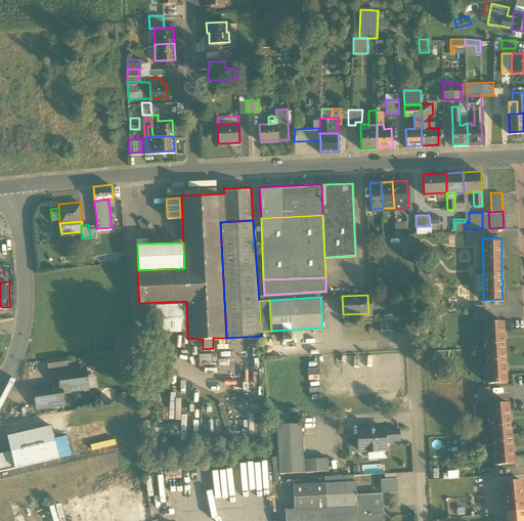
[(156,303),(157,331),(185,330),(184,302),(156,303)]
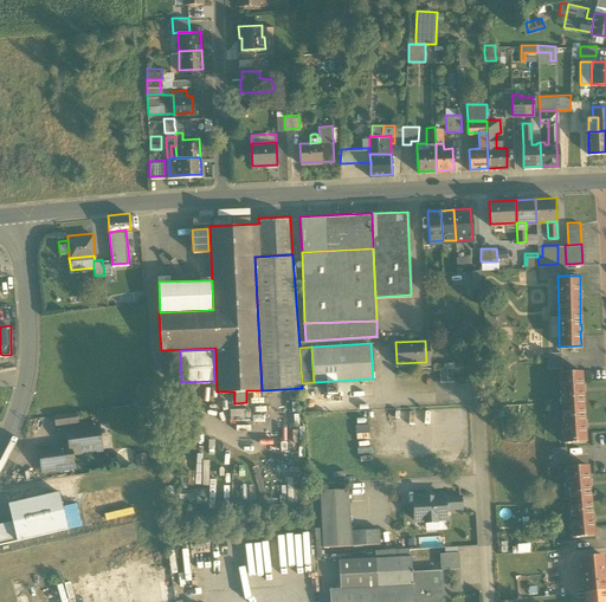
[(453,366),(439,366),(439,380),(455,379),(453,366)]
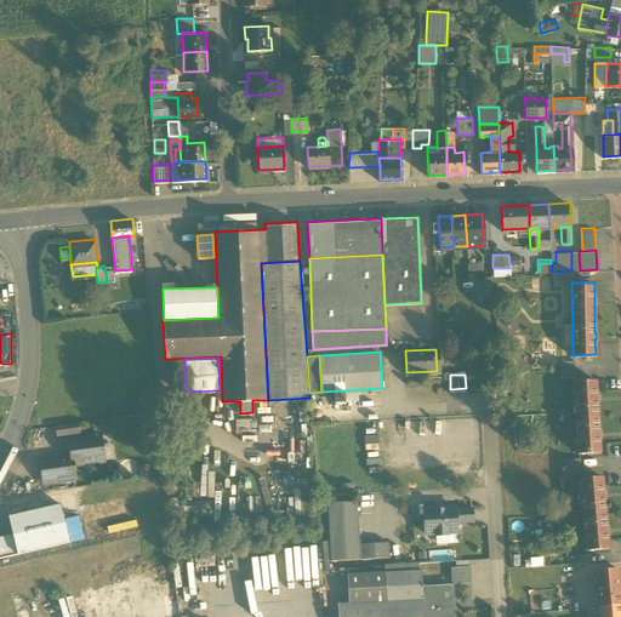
[(574,380),(577,452),(600,451),(599,435),(599,429),(597,400),(598,400),(597,394),(596,378),(574,380)]
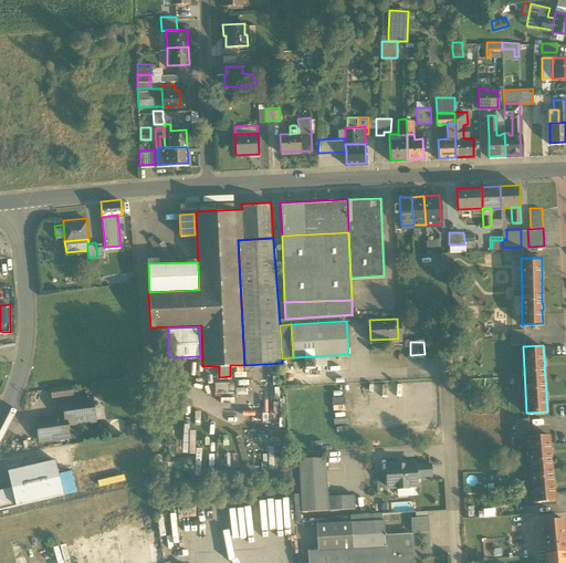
[(215,388),(227,389),(228,381),(216,379),(215,388)]
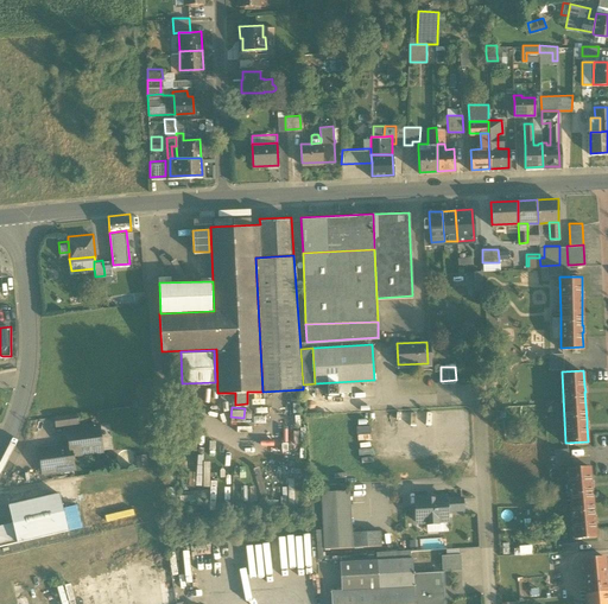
[(356,411),(356,432),(371,431),(369,409),(356,411)]
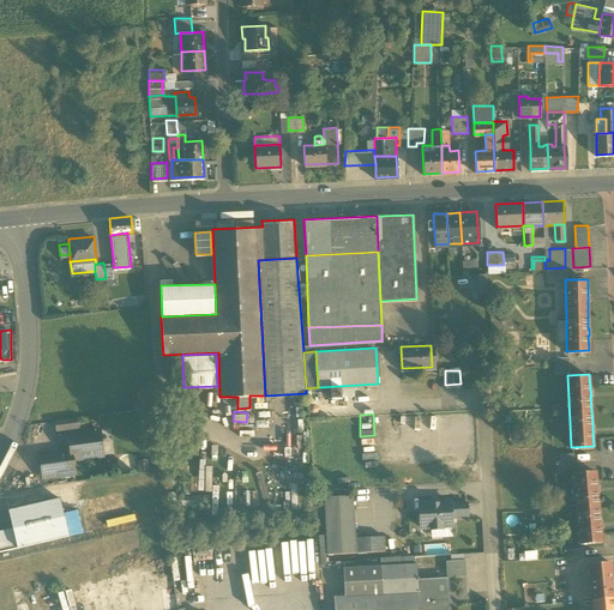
[(55,418),(56,428),(78,426),(77,416),(55,418)]
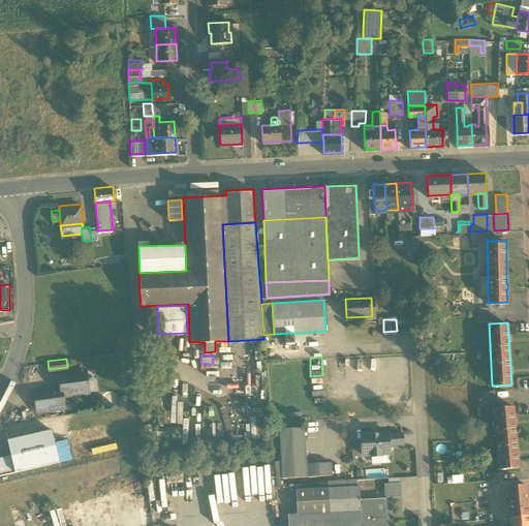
[(61,385),(62,394),(88,391),(87,380),(85,380),(84,370),(86,370),(86,369),(59,372),(61,385)]
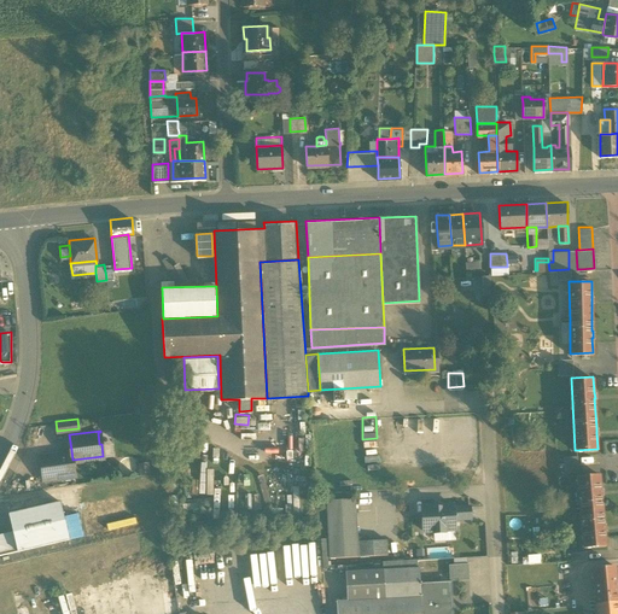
[(101,444),(103,456),(114,455),(112,443),(101,444)]
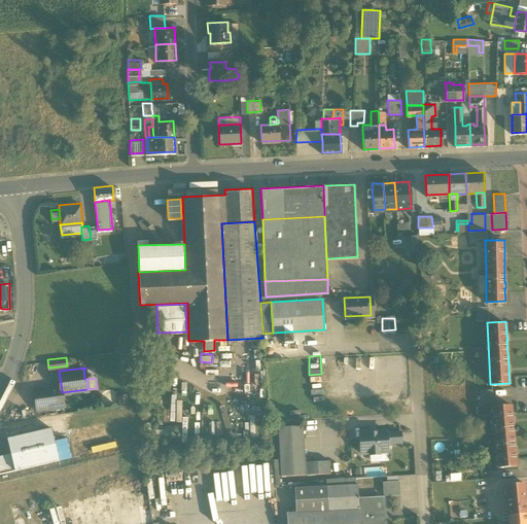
[(34,387),(37,409),(64,405),(62,392),(61,384),(34,387)]
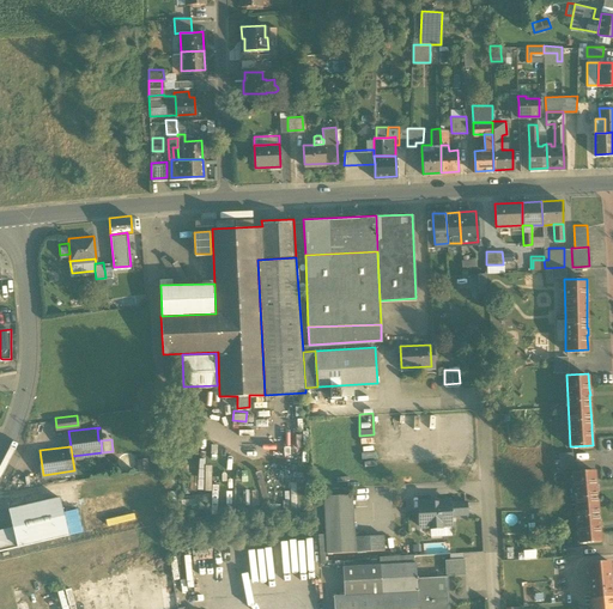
[(137,457),(138,468),(149,467),(146,456),(137,457)]
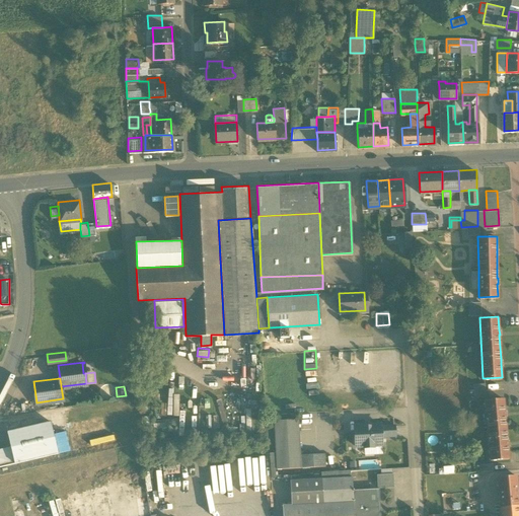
[(485,398),(490,459),(509,457),(508,445),(508,439),(507,439),(505,416),(506,415),(505,410),(503,397),(485,398)]
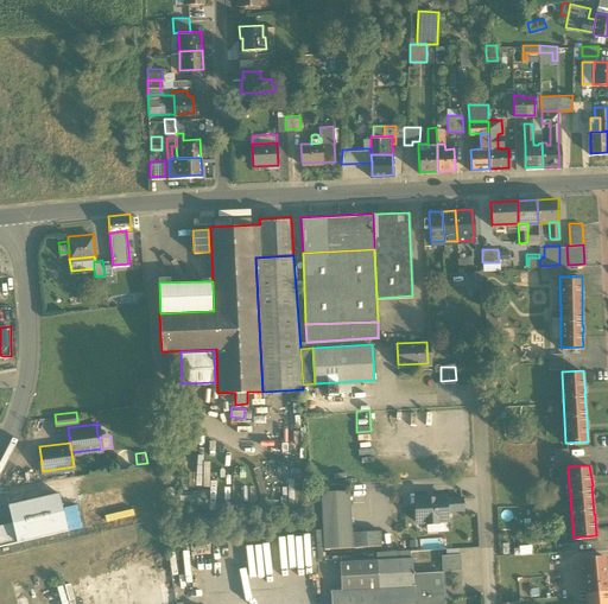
[(324,547),(353,546),(352,531),(349,489),(321,490),(324,547)]
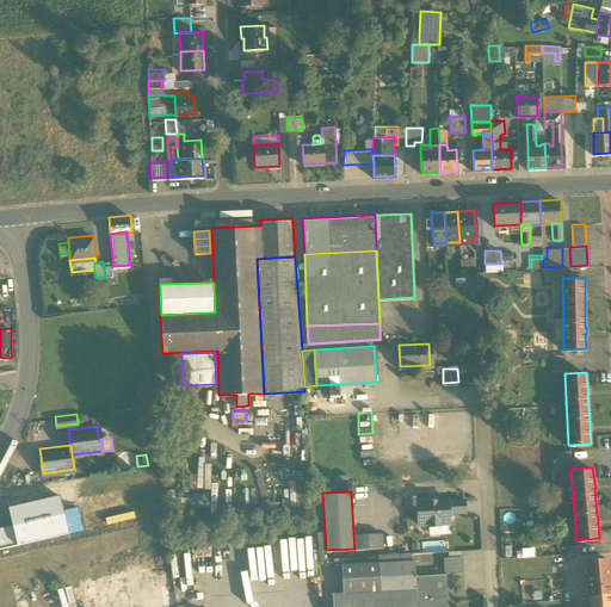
[(8,506),(12,524),(0,526),(0,546),(17,544),(68,532),(63,508),(60,494),(8,506)]
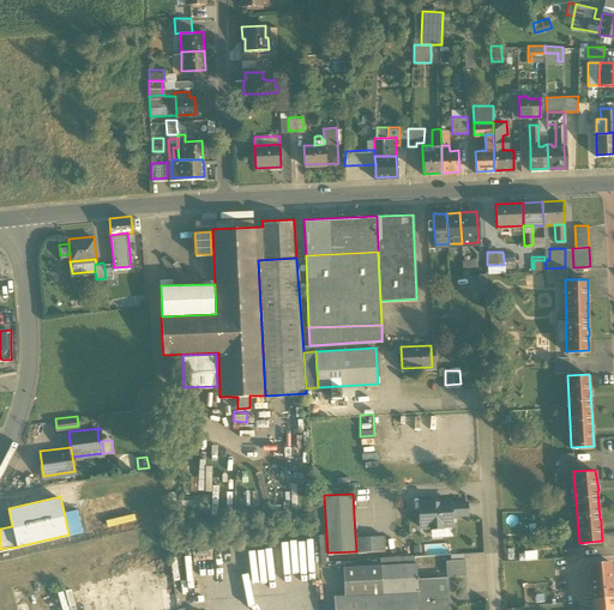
[(450,500),(419,501),(420,525),(431,525),(431,527),(441,526),(441,524),(451,524),(451,514),(450,502),(450,500)]
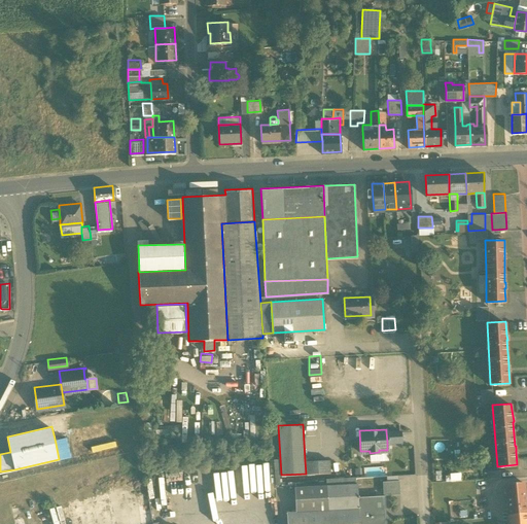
[(400,430),(386,431),(387,442),(401,441),(400,430)]
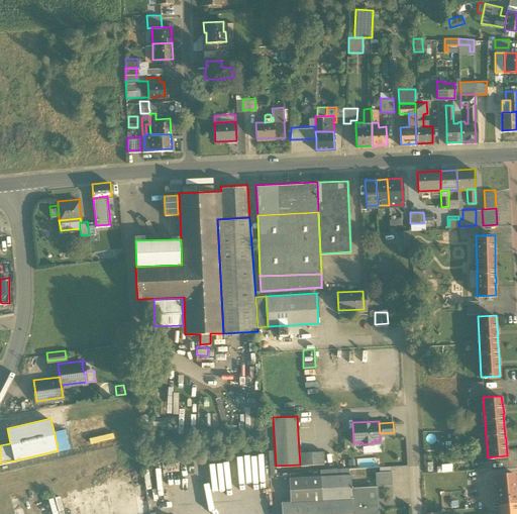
[(54,430),(58,450),(71,446),(66,427),(54,430)]
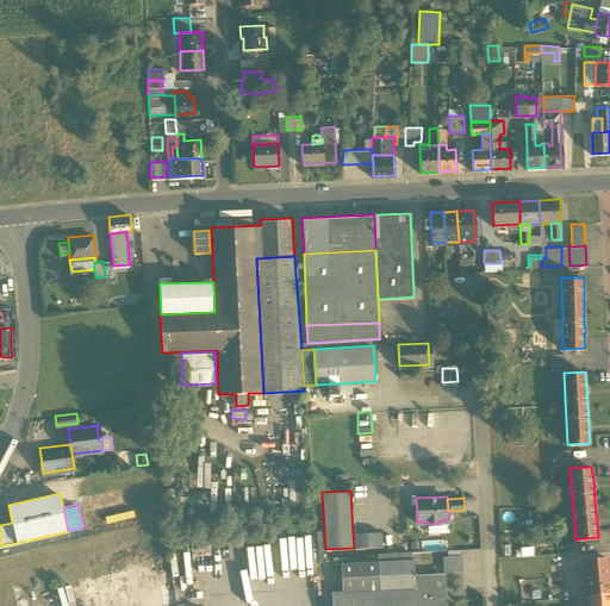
[(439,523),(428,524),(428,532),(449,531),(448,520),(439,520),(439,523)]
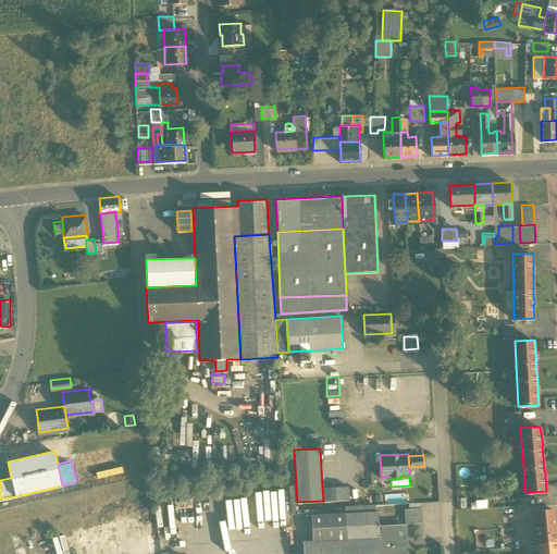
[(348,485),(322,487),(323,501),(349,499),(348,485)]
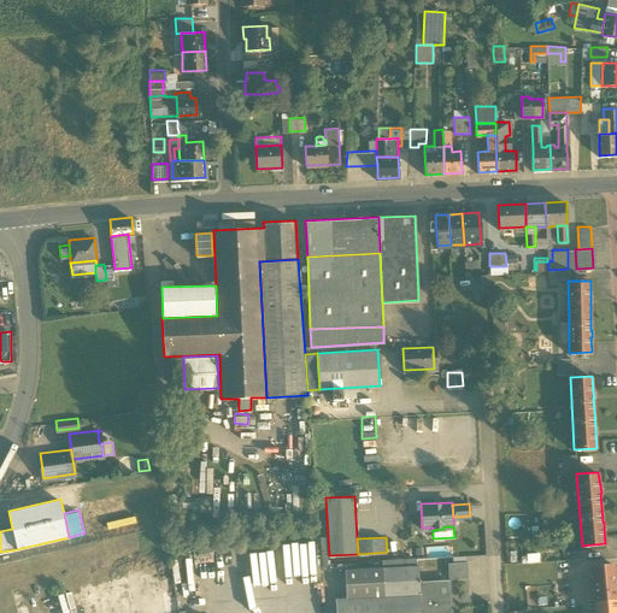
[(527,552),(528,560),(540,560),(540,550),(527,552)]
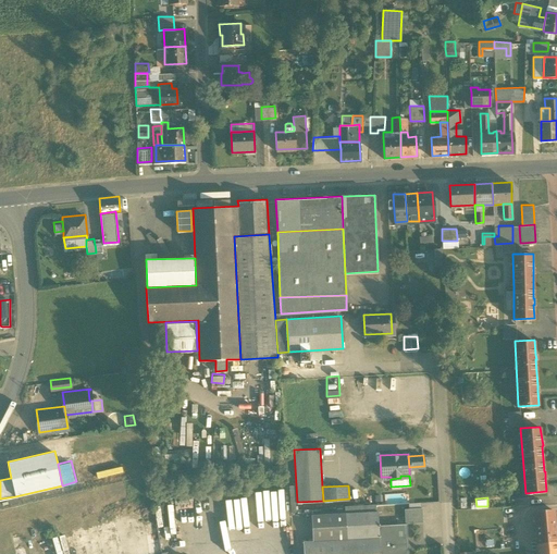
[(164,533),(173,532),(172,503),(163,503),(164,533)]
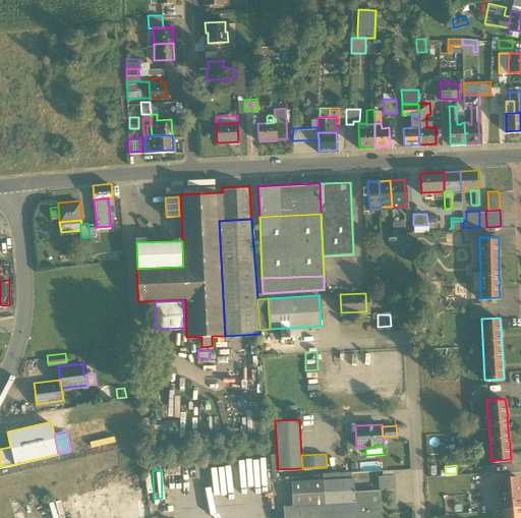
[(394,474),(383,475),(379,475),(380,487),(395,486),(394,474)]
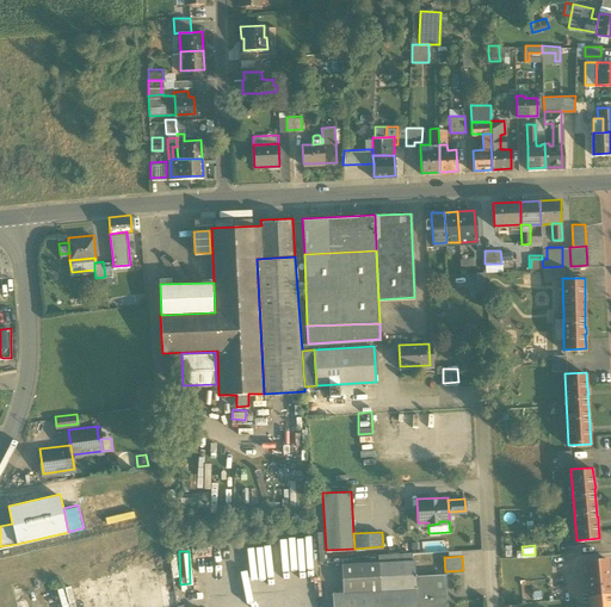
[(586,561),(588,595),(610,593),(610,580),(610,573),(609,573),(608,558),(586,561)]
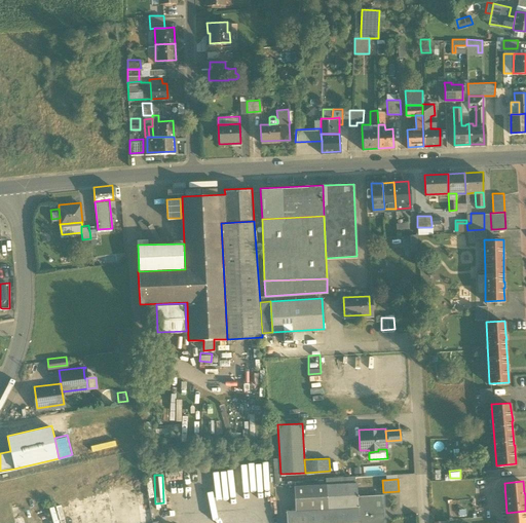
[(355,482),(336,483),(337,508),(358,507),(357,493),(357,482),(355,482)]
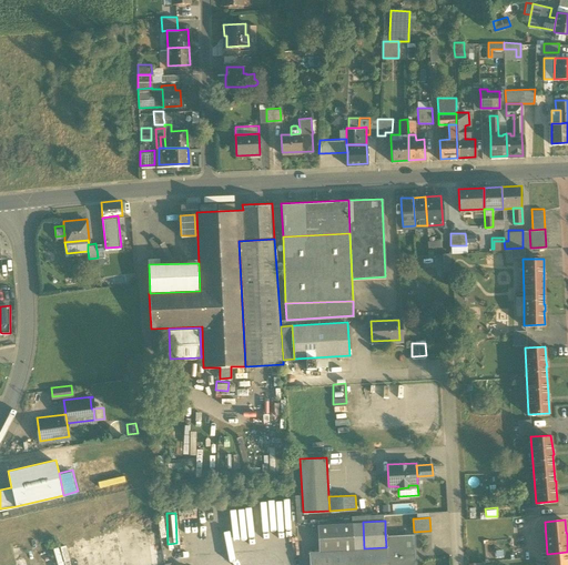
[(320,551),(364,548),(363,522),(352,522),(318,524),(320,551)]
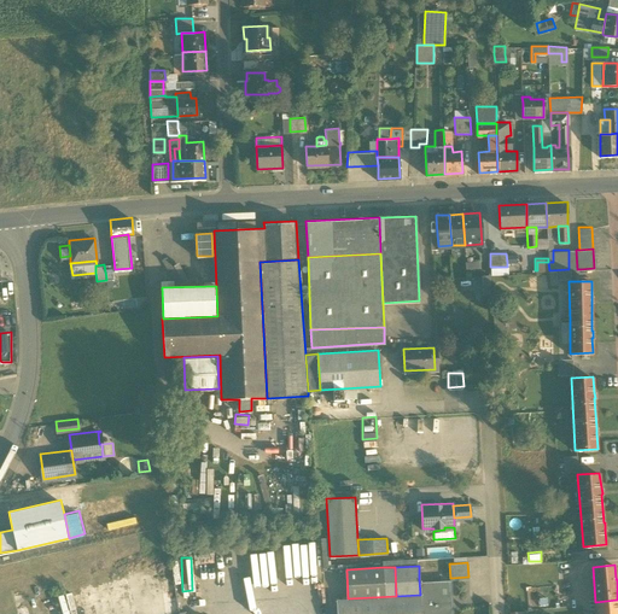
[(452,613),(450,580),(421,582),(421,579),(419,579),(420,595),(420,613),(452,613)]
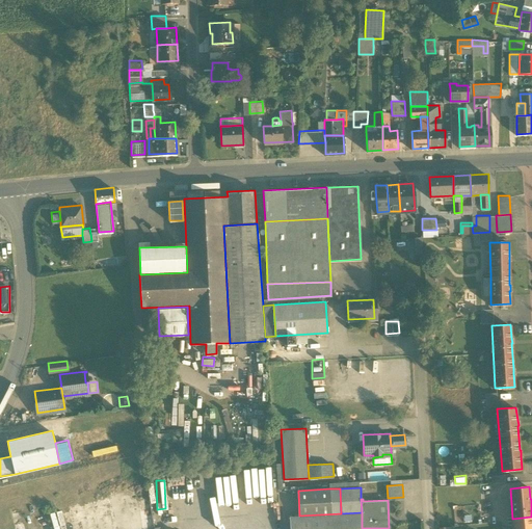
[(67,528),(61,508),(48,511),(52,528),(67,528)]
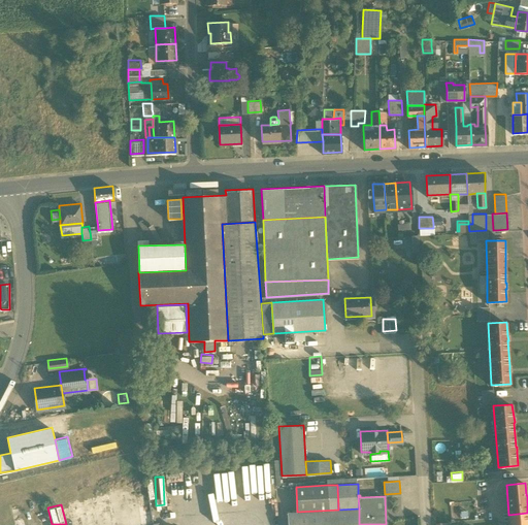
[(359,524),(359,509),(338,510),(297,512),(287,513),(287,524),(359,524)]
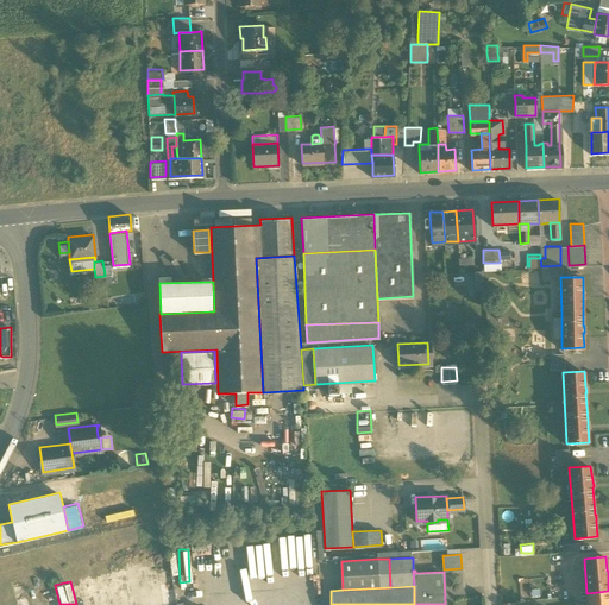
[(608,604),(608,591),(586,593),(588,604),(608,604)]
